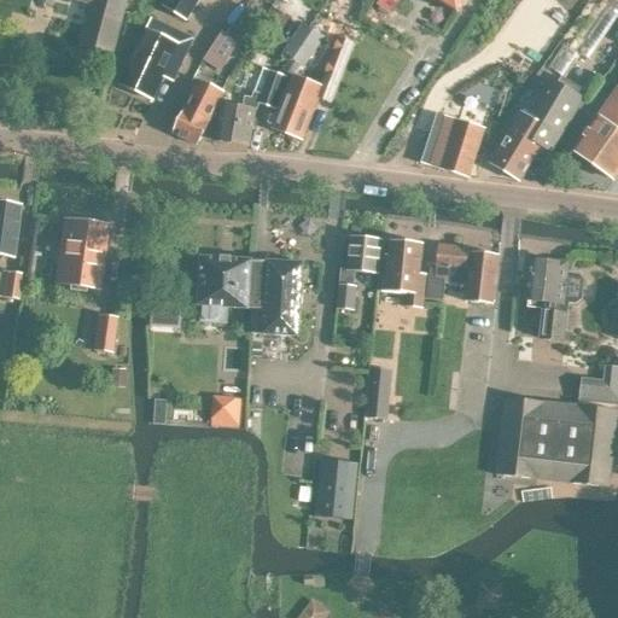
[(112,53),(124,0),(92,0),(94,0),(83,45),(112,53)]
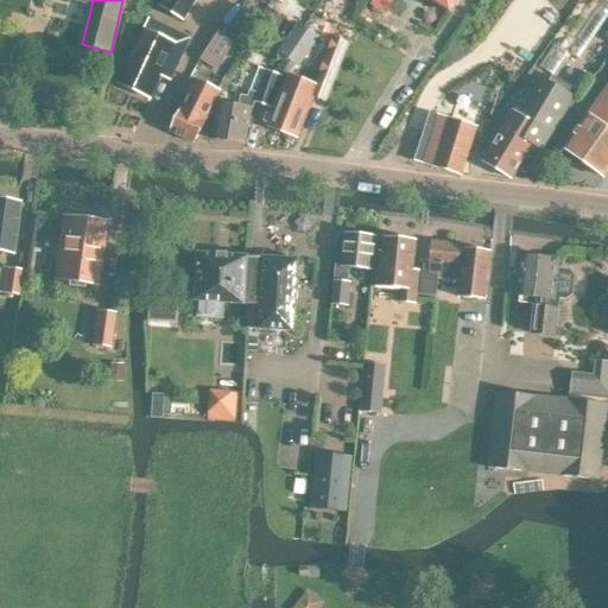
[(163,0),(160,5),(182,19),(192,0),(163,0)]
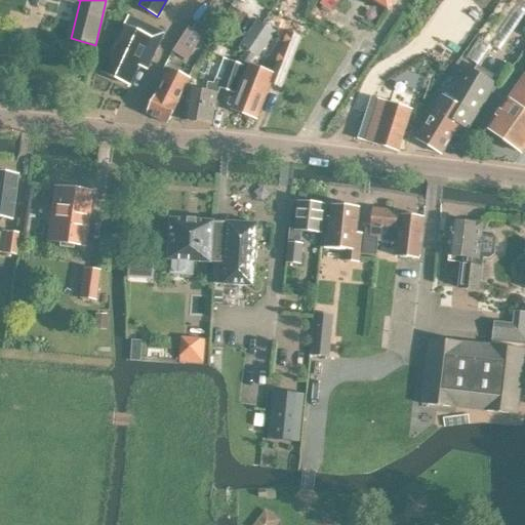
[(370,0),(390,12),(396,0),(370,0)]
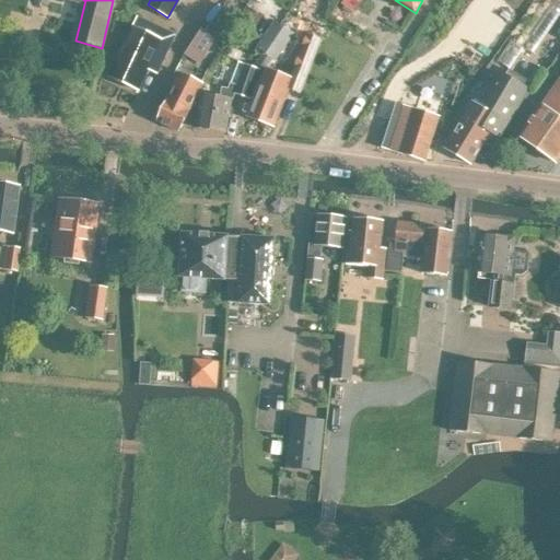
[(201,28),(184,54),(197,62),(199,63),(221,30),(210,22),(205,31),(201,28)]
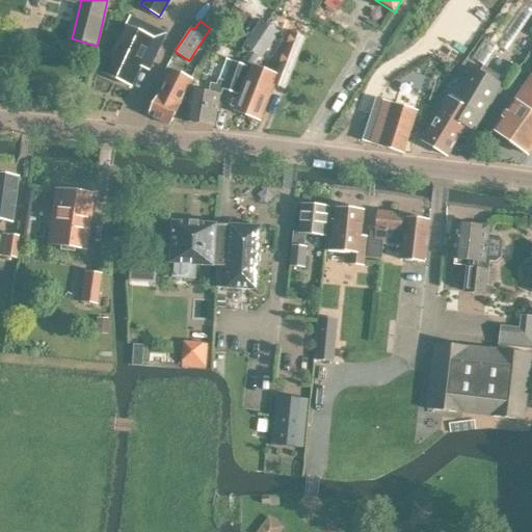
[(260,57),(276,33),(261,23),(242,50),(249,55),(245,60),(251,65),(258,56),(260,57)]
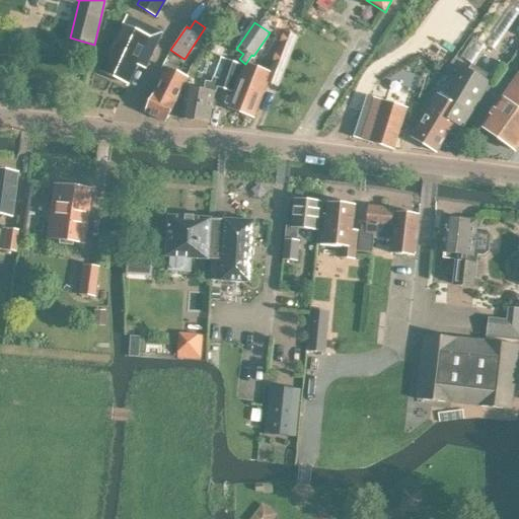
[(149,40),(121,27),(99,75),(128,88),(149,40)]
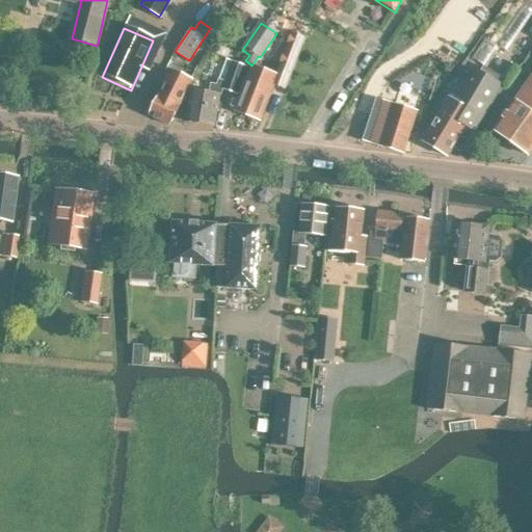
[(286,53),(281,68),(295,72),(299,58),(286,53)]
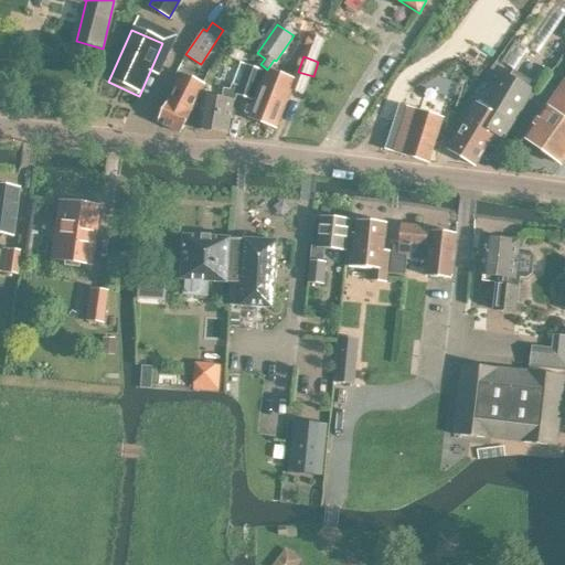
[(466,65),(480,74),(483,70),(469,61),(466,65)]
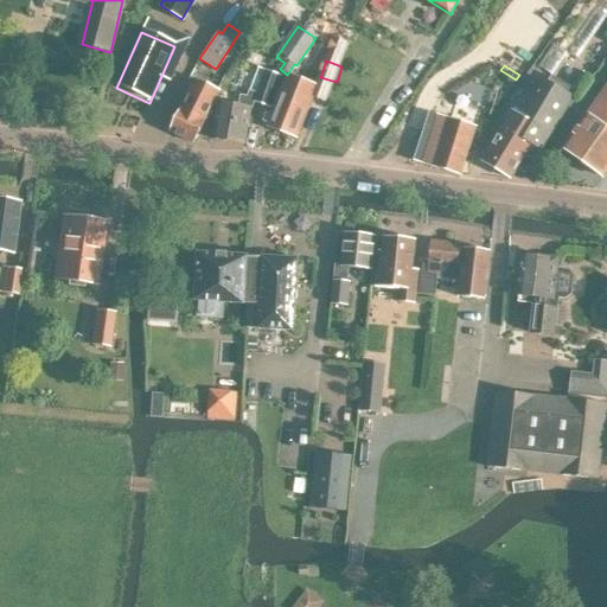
[(217,103),(211,139),(246,145),(250,112),(254,102),(269,108),(281,77),(256,68),(246,96),(240,95),(238,107),(217,103)]
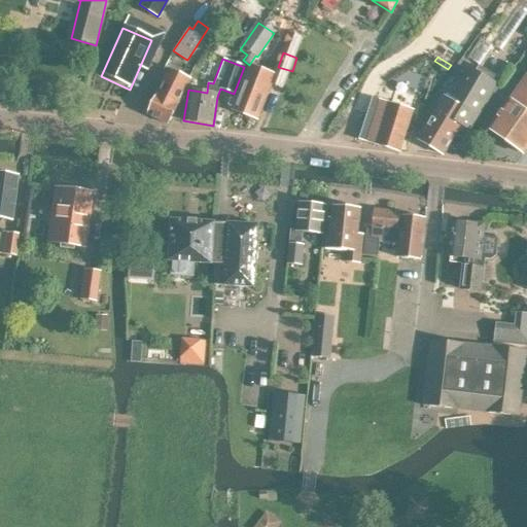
[(231,111),(258,121),(272,82),(270,82),(274,72),(251,64),(247,73),(244,72),(231,111)]
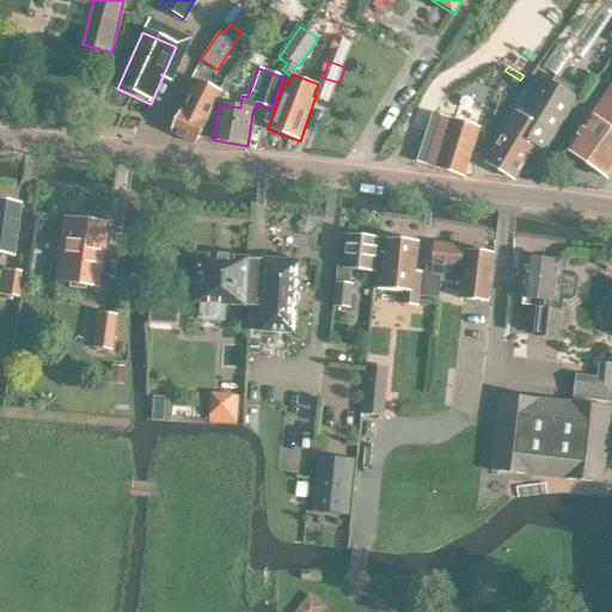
[(194,142),(212,104),(219,89),(196,78),(171,132),(194,142)]
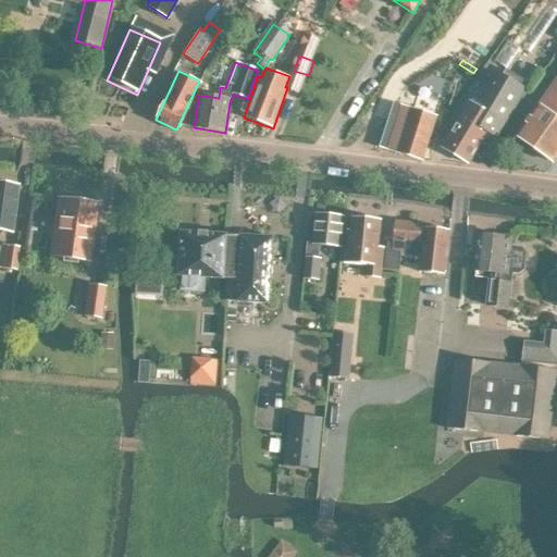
[(443,147),(470,162),(487,131),(497,136),(525,88),(500,74),(480,109),(468,101),(443,147)]
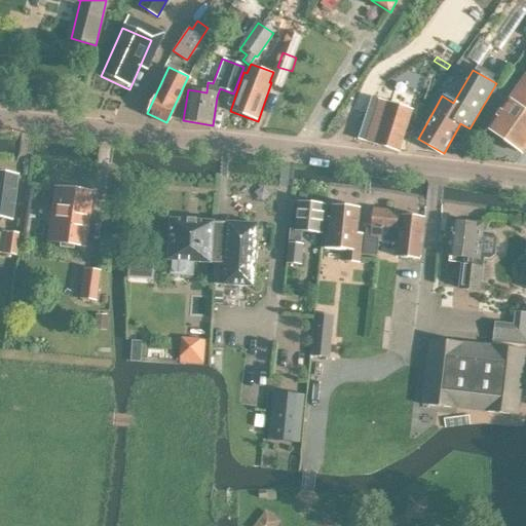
[(508,98),(487,127),(522,152),(525,145),(525,72),(509,99),(508,98)]
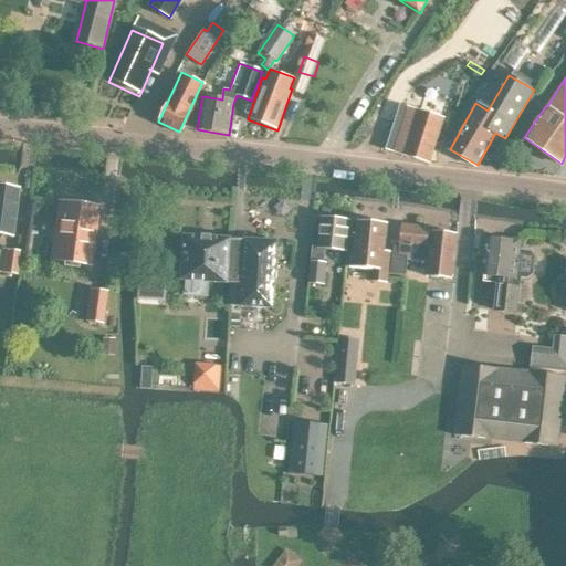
[(400,104),(386,148),(427,161),(446,102),(422,94),(417,109),(400,104)]
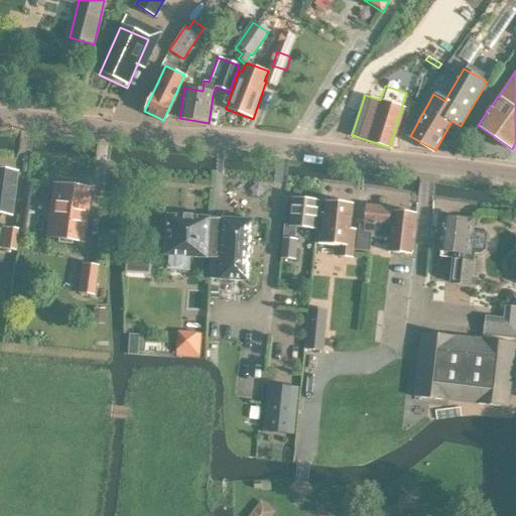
[(0,213),(10,215),(15,171),(0,169),(0,213)]
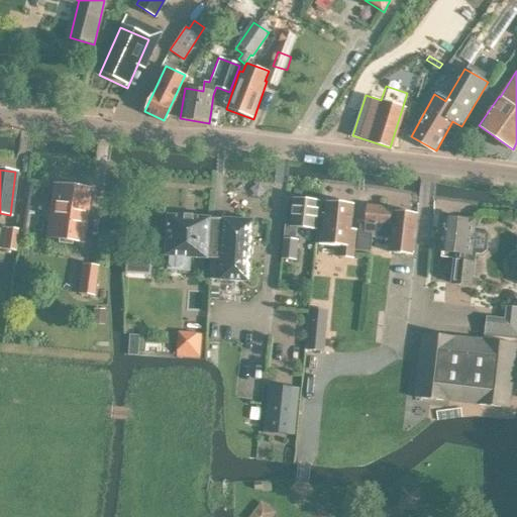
[(45,238),(82,243),(89,188),(54,183),(45,238)]
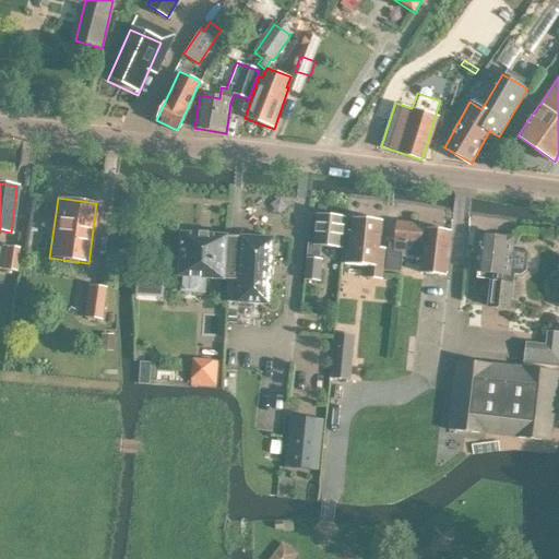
[(308,242),(304,278),(320,281),(322,259),(319,259),(321,246),(341,248),(344,217),(316,214),(312,244),(308,242)]
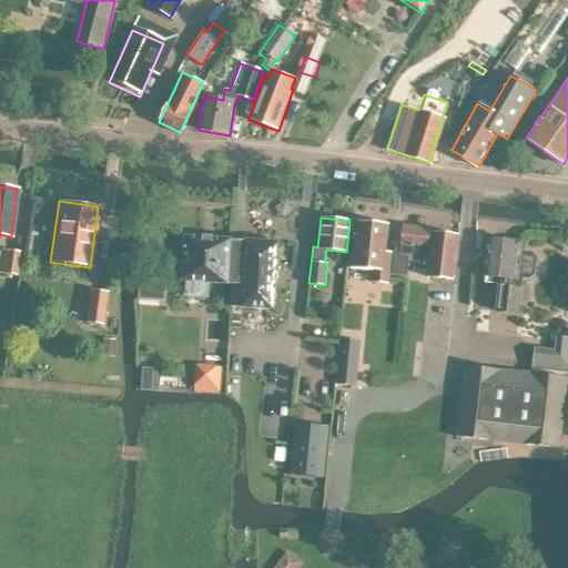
[(387,283),(391,252),(385,251),(388,223),(358,220),(356,247),(352,247),(350,266),(373,269),(372,281),(387,283)]
